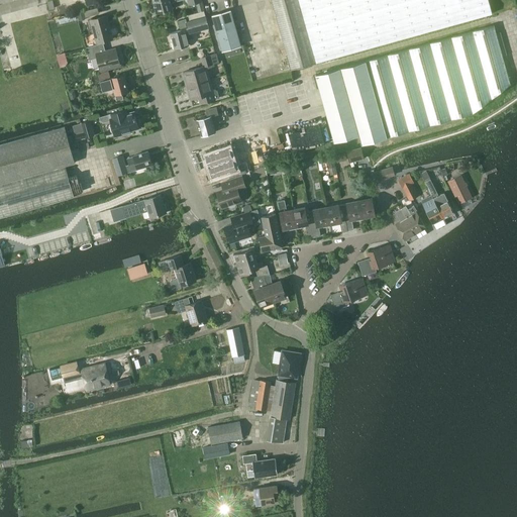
[(157,13),(172,9),(171,3),(180,0),(187,0),(188,4),(195,3),(194,0),(159,0),(153,1),(157,13)]
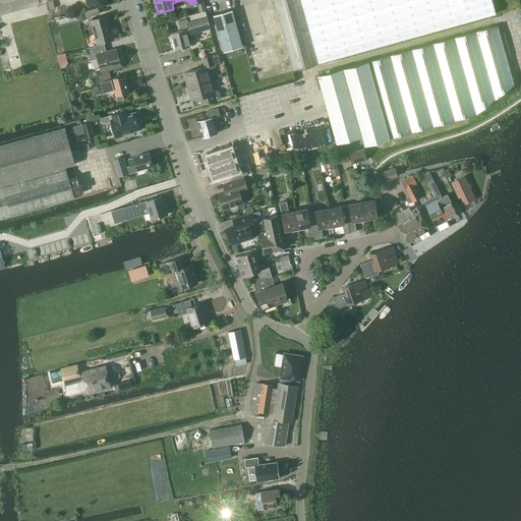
[(273,0),(293,70),(317,63),(299,0),(273,0)]
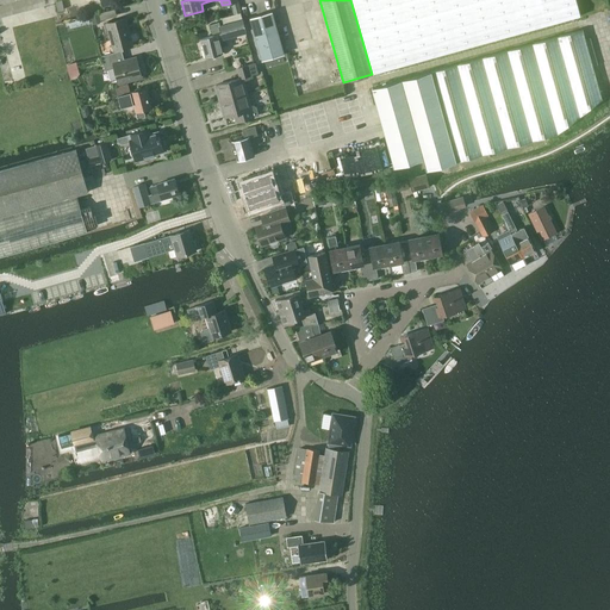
[(350,0),(372,74),(580,16),(576,0),(350,0)]
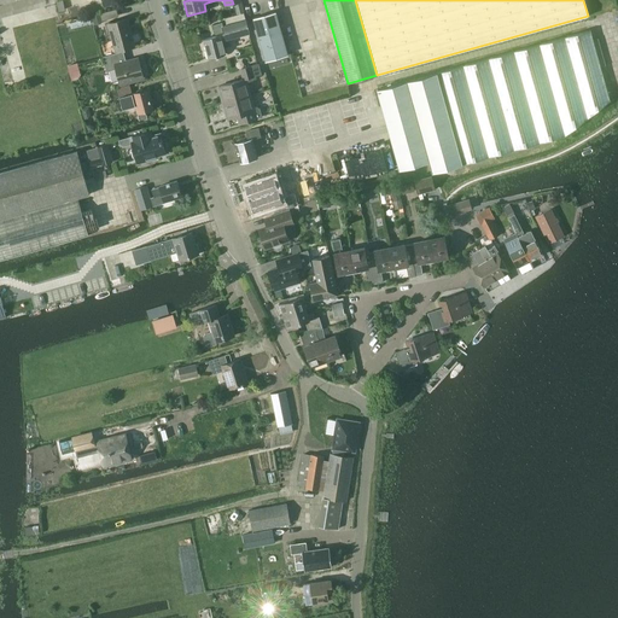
[(100,13),(103,21),(118,17),(116,10),(100,13)]
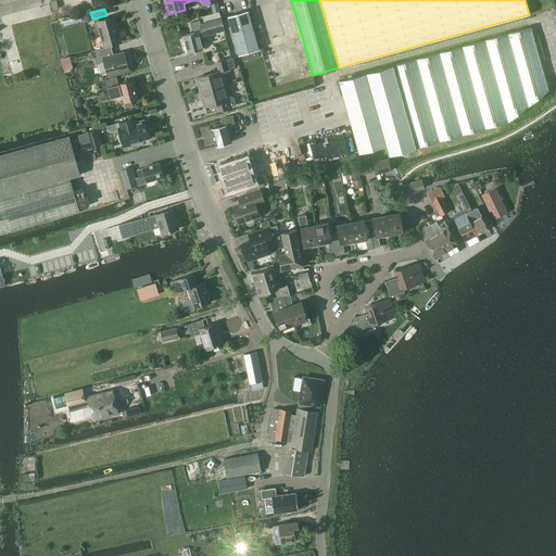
[(228,16),(239,54),(258,49),(248,11),(228,16)]
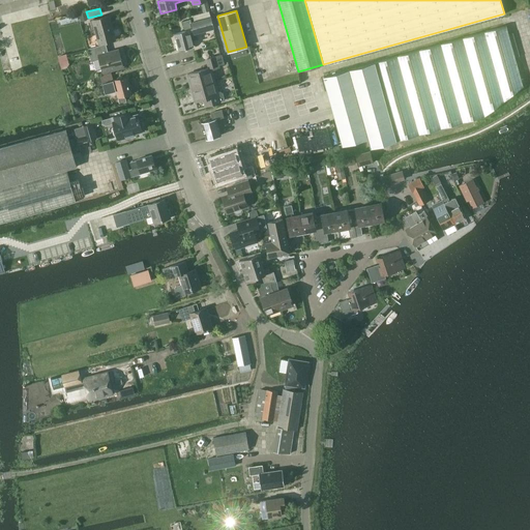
[(88,19),(88,18),(86,11),(78,13),(80,21),(88,19)]
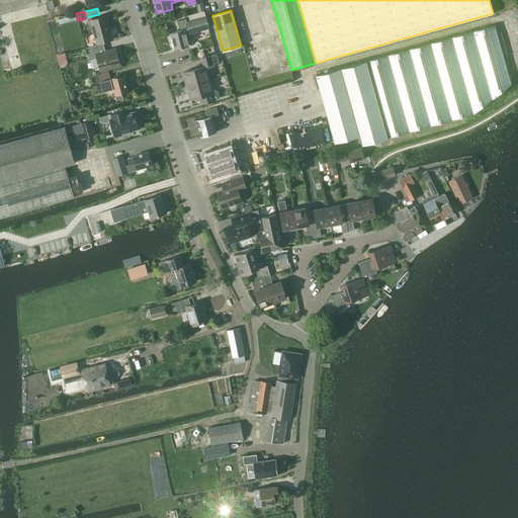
[(182,31),(172,33),(176,49),(188,46),(187,40),(191,38),(189,31),(208,26),(206,16),(204,11),(188,15),(190,21),(187,22),(186,19),(179,21),(182,31)]
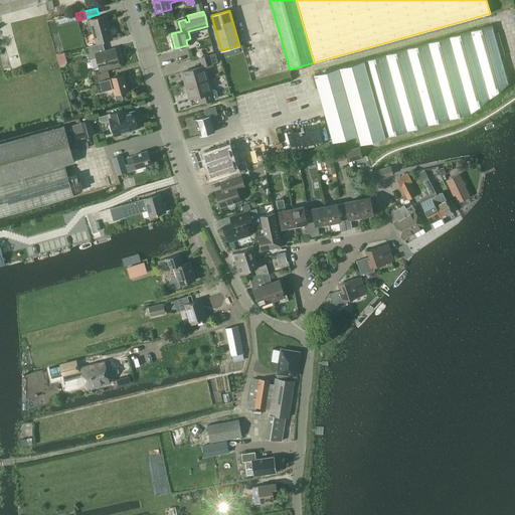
[(106,15),(91,20),(97,43),(112,39),(106,15)]
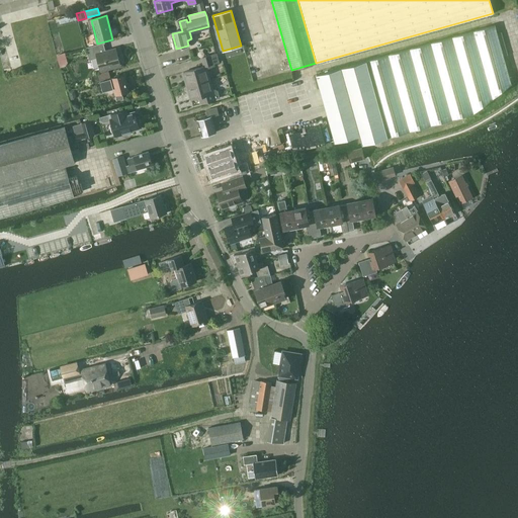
[(369,60),(391,137),(472,114),(511,84),(495,25),(451,37),(369,60)]
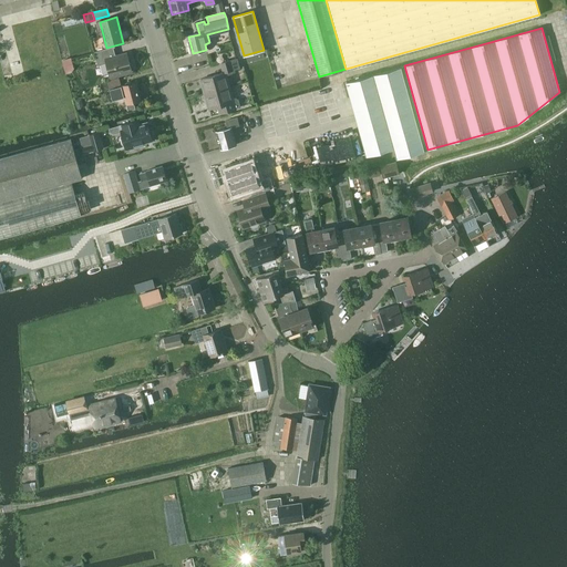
[(111,50),(95,53),(99,66),(107,64),(111,79),(133,72),(132,70),(133,69),(132,64),(130,64),(127,53),(112,58),(111,50)]
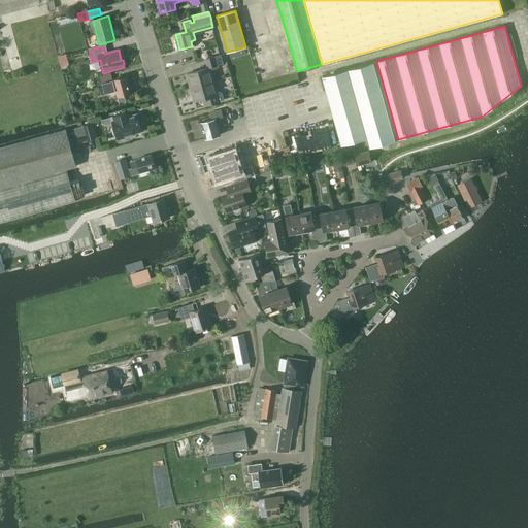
[(66,54),(58,56),(60,63),(67,61),(66,54)]
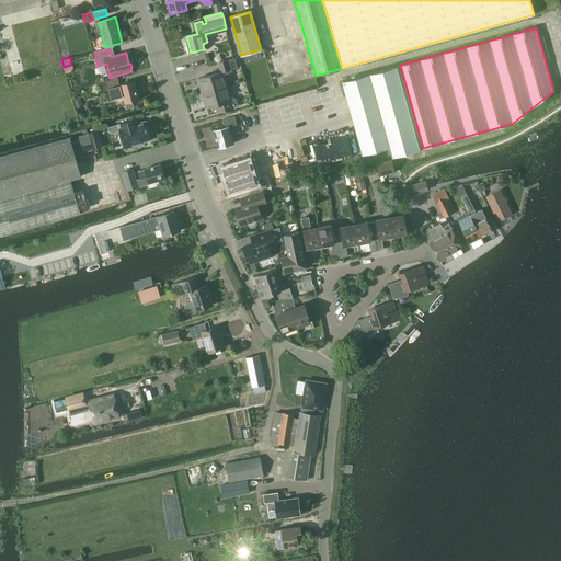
[(221,72),(198,79),(203,93),(226,87),(222,75),(229,73),(230,71),(229,70),(237,68),(235,58),(219,63),(221,72)]
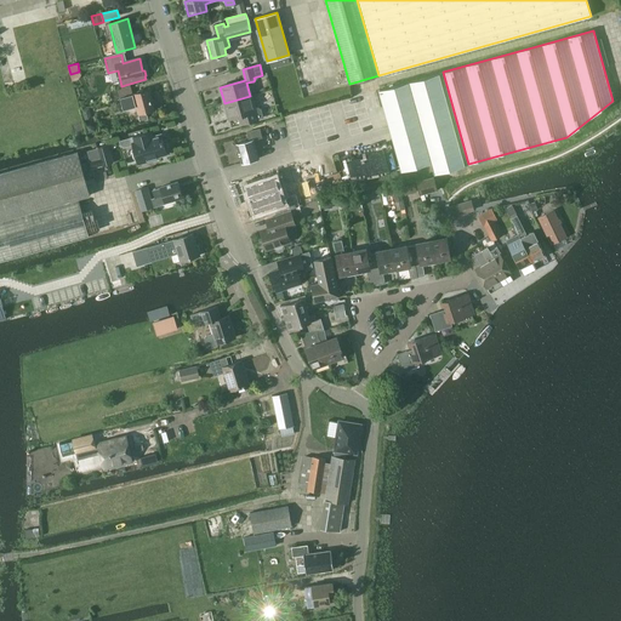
[(443,72),(377,90),(399,170),(431,161),(434,174),(439,172),(468,164),(443,72)]
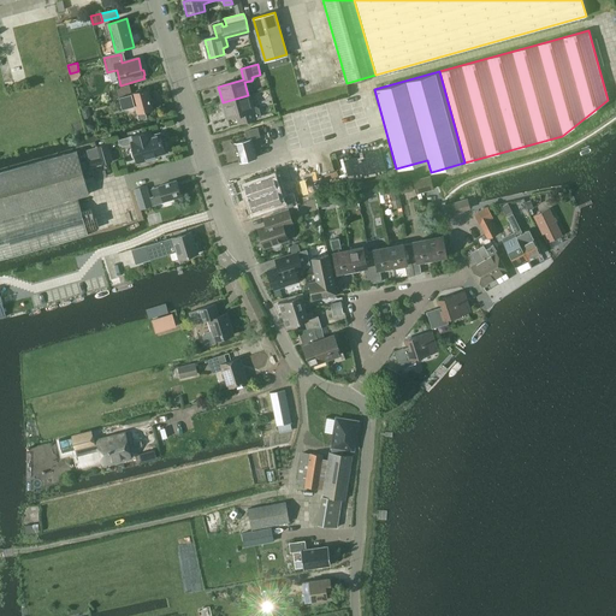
[(148,89),(132,94),(129,84),(116,88),(122,110),(134,106),(138,122),(148,119),(146,112),(154,110),(148,89)]
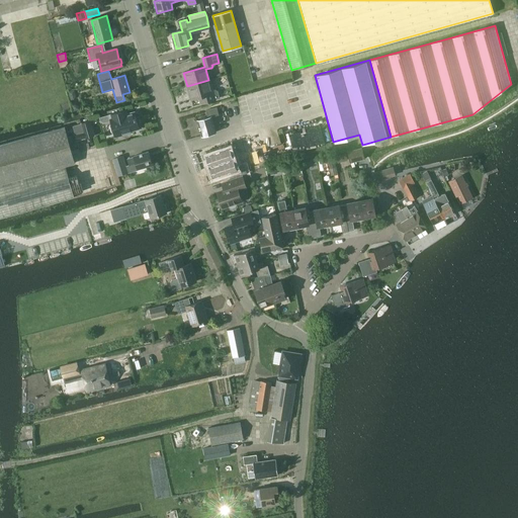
[(211,90),(208,80),(187,86),(191,99),(201,97),(202,102),(200,103),(214,100),(214,99),(220,98),(218,91),(214,89),(211,90)]
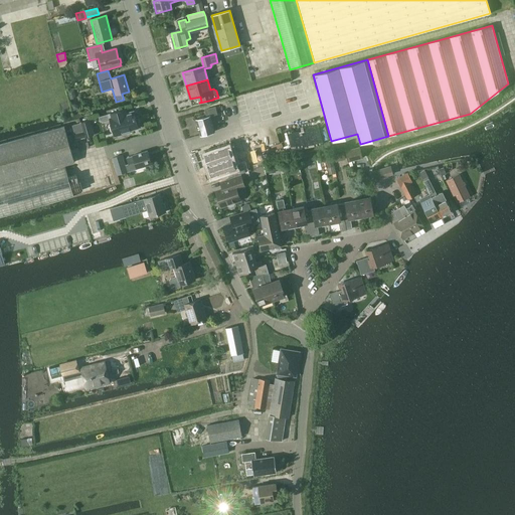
[(200,136),(213,133),(209,116),(216,114),(214,107),(203,110),(205,117),(195,120),(200,136)]
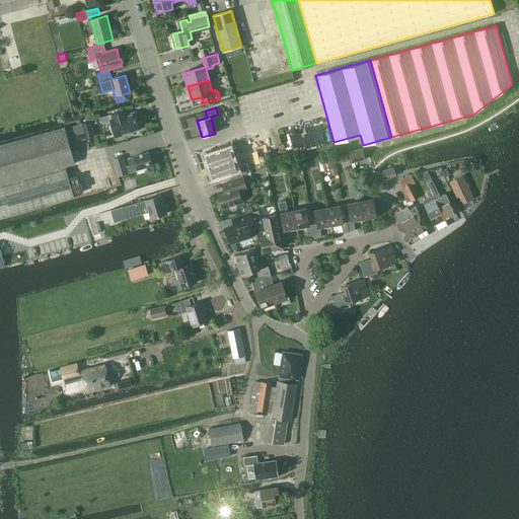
[(125,109),(99,117),(100,119),(104,122),(110,120),(116,136),(132,132),(132,130),(139,128),(138,126),(139,124),(140,124),(138,119),(136,118),(135,110),(126,114),(125,113),(125,110),(126,110),(125,109)]
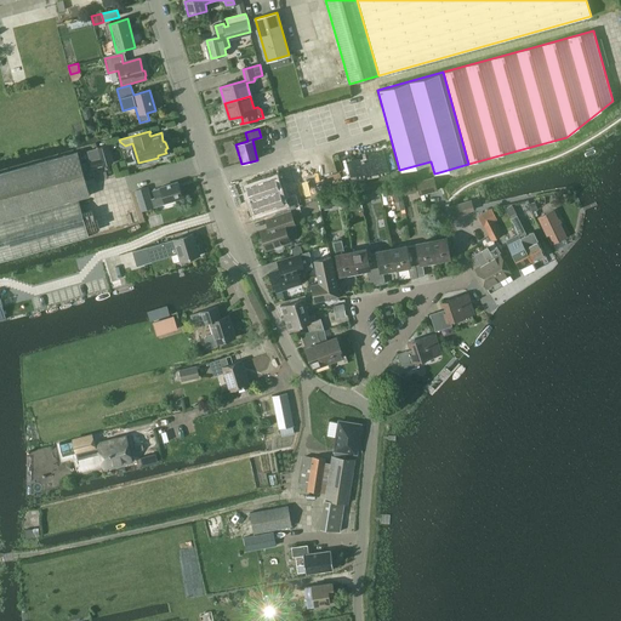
[(96,148),(102,166),(113,164),(108,144),(96,148)]
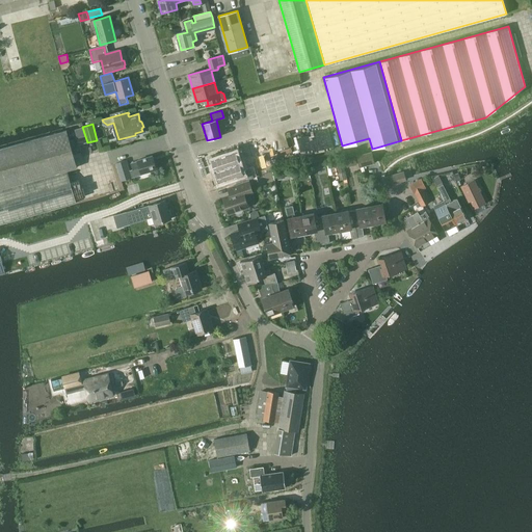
[(0,149),(0,189),(67,170),(77,167),(67,130),(0,149)]
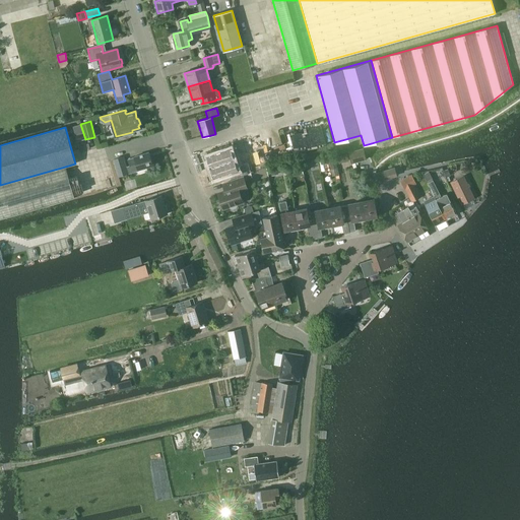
[(228,148),(206,156),(210,167),(232,159),(228,148)]
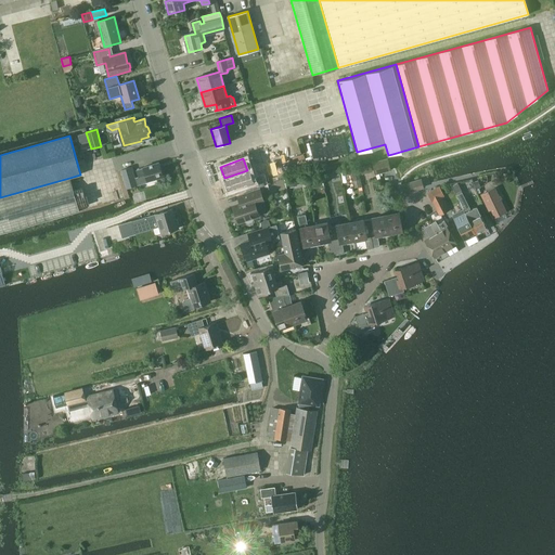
[(389,171),(386,159),(372,164),(375,176),(376,181),(381,180),(379,173),(389,171)]
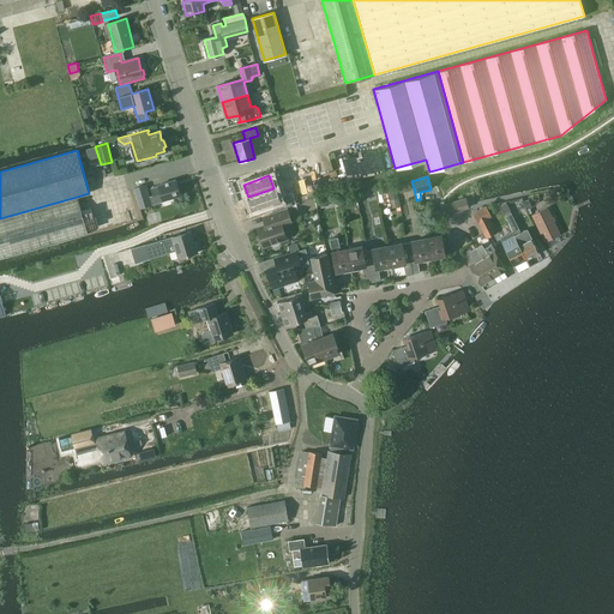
[(158,187),(151,190),(152,196),(161,193),(163,200),(180,196),(175,180),(158,186),(158,187)]
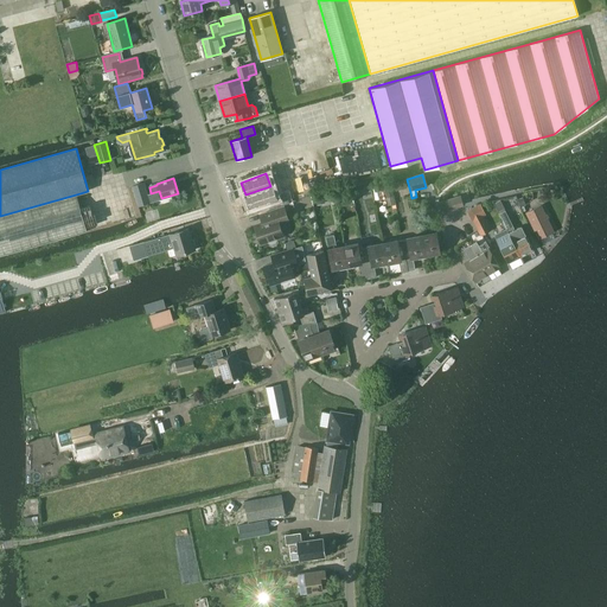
[(407,187),(406,180),(394,183),(395,191),(407,187)]
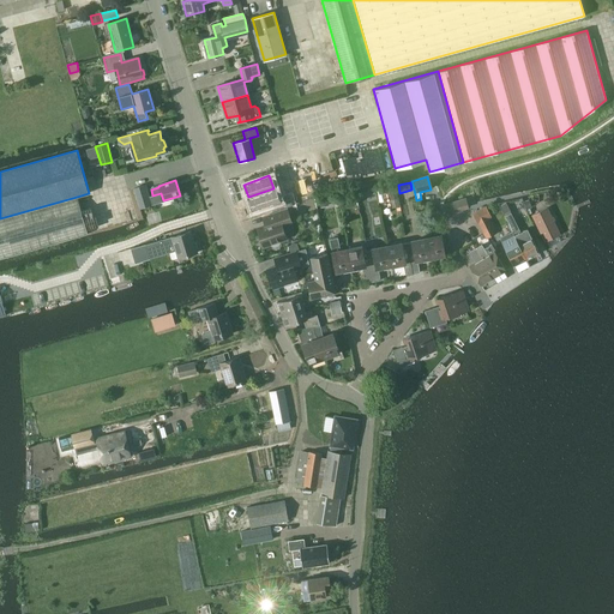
[(139,209),(151,205),(145,185),(133,190),(139,209)]
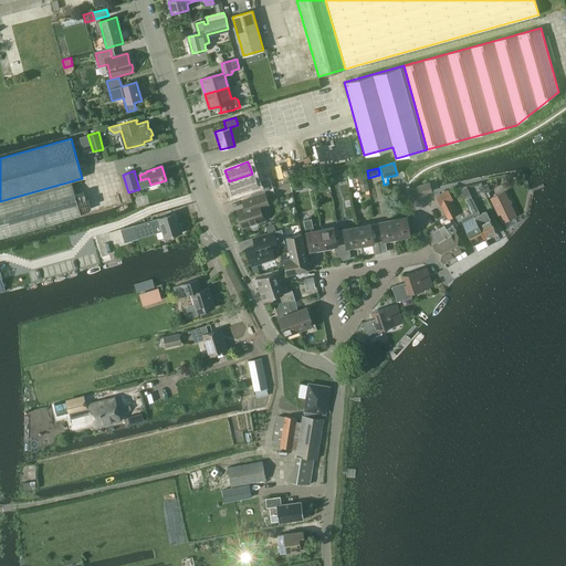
[(367,184),(365,170),(357,171),(359,185),(367,184)]
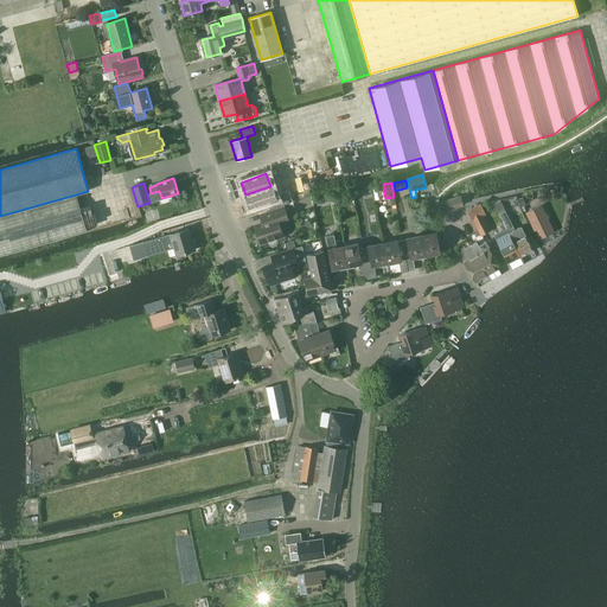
[(270,186),(246,195),(250,208),(268,202),(272,209),(289,203),(286,195),(276,198),(273,186),(270,186)]
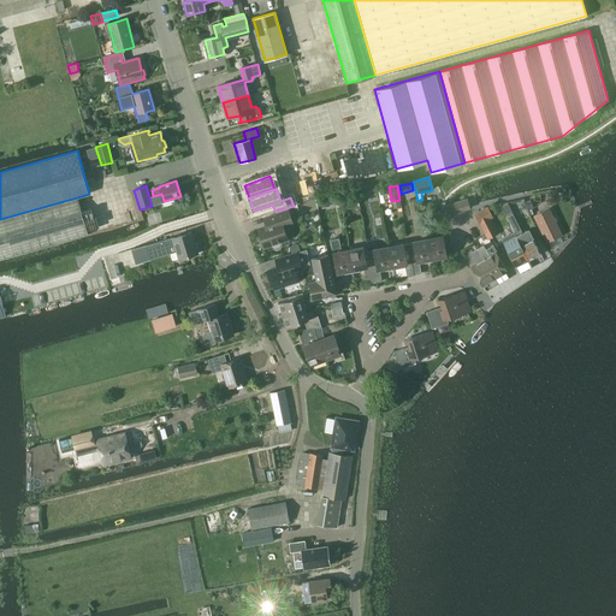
[(0,259),(88,235),(77,197),(0,219),(0,259)]
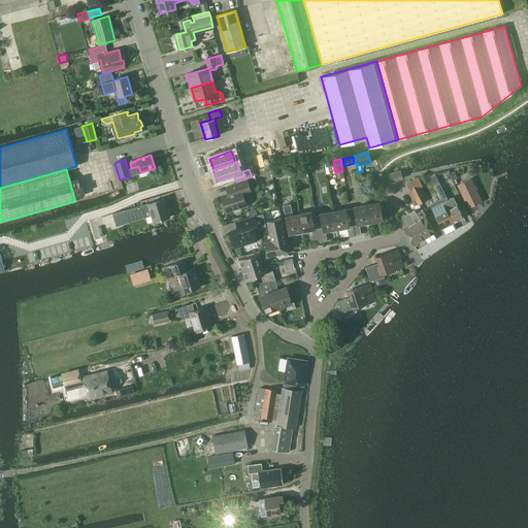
[(403,178),(400,170),(390,174),(394,183),(398,182),(397,179),(403,178)]
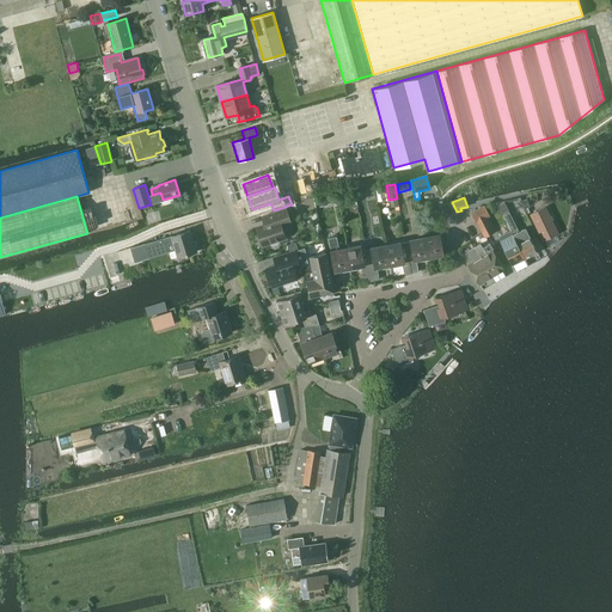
[(505,201),(499,204),(503,214),(509,210),(505,201)]
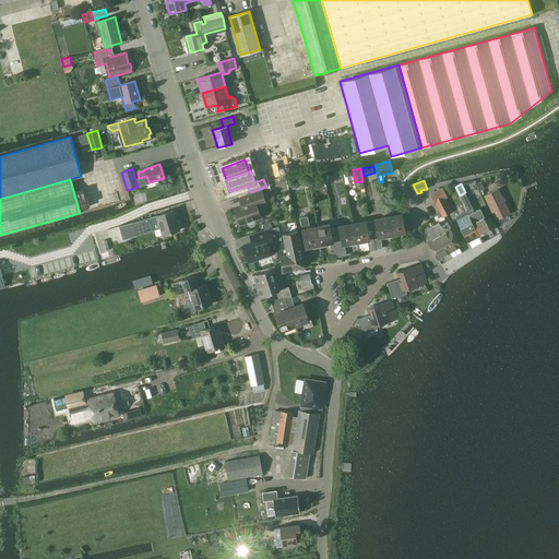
[(407,197),(417,193),(413,185),(404,187),(407,197)]
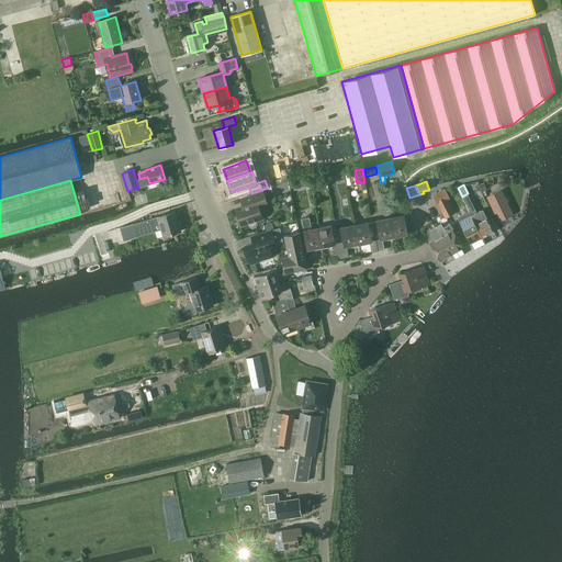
[(449,199),(444,189),(433,195),(445,218),(453,213),(447,200),(449,199)]
